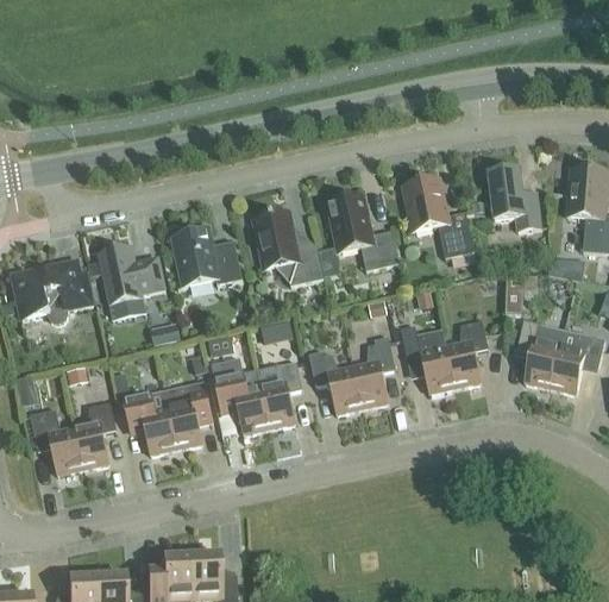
[(608,170),(571,168),(567,215),(585,217),(583,251),(608,252),(608,213),(606,213),(608,170)]
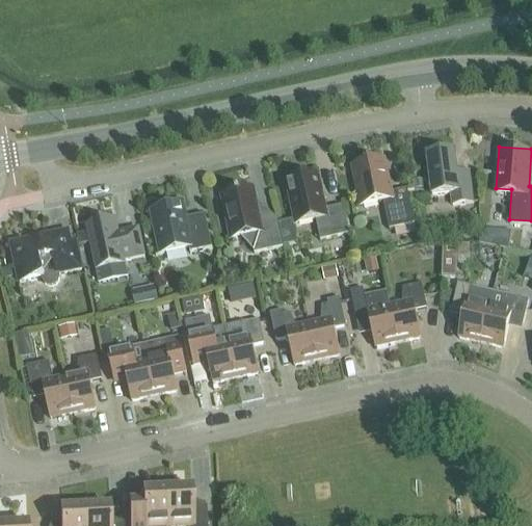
[(457,176),(454,148),(427,151),(431,191),(451,189),(452,201),(473,199),(470,174),(457,176)]
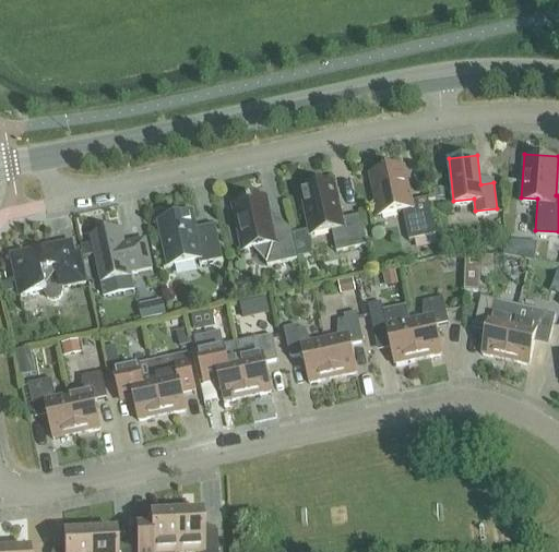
[(408,236),(435,230),(427,194),(409,198),(403,164),(370,170),(379,212),(402,206),(408,236)]
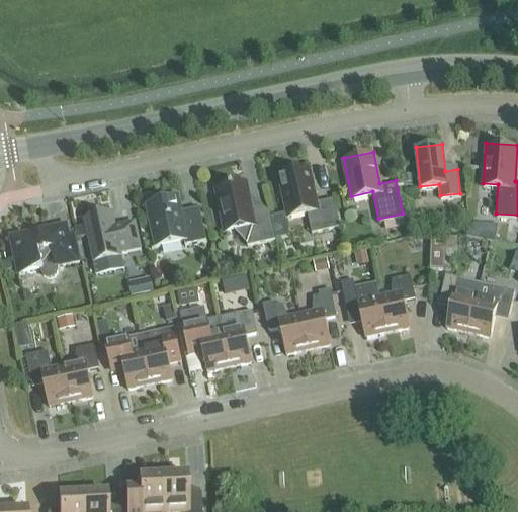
[(312,230),(339,224),(333,196),(317,199),(310,166),(278,172),(287,215),(307,209),(312,230)]
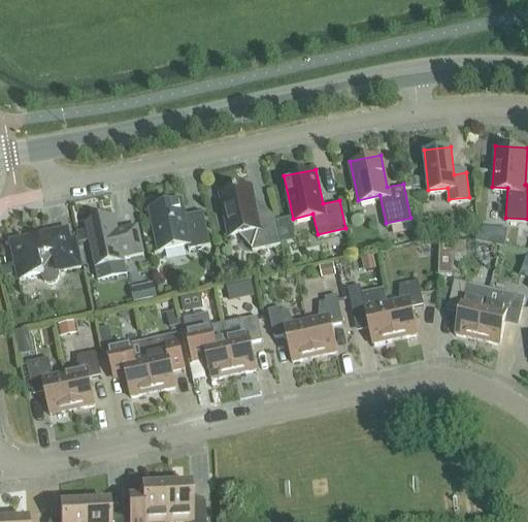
[(418,174),(409,175),(410,184),(419,183),(418,174)]
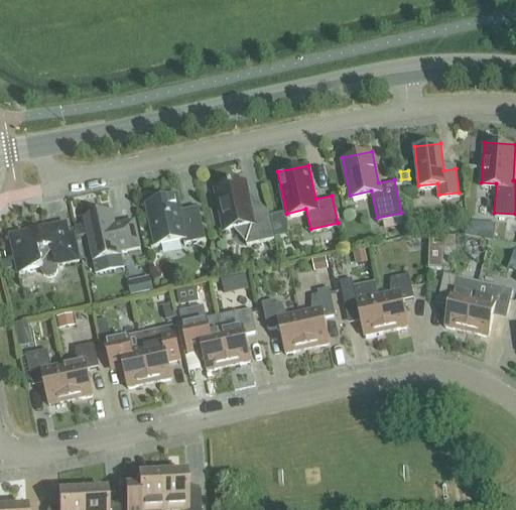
[(246,241),(273,235),(267,207),(252,210),(245,179),(215,185),(224,228),(242,224),(246,241)]
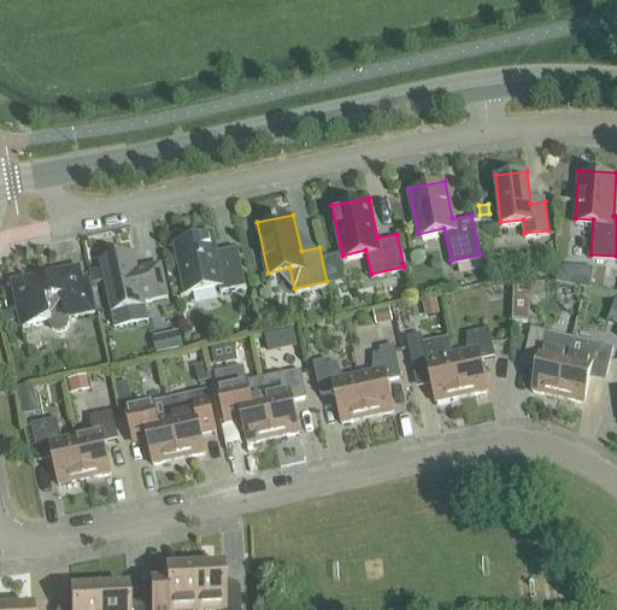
[(219,288),(246,282),(238,244),(221,247),(222,251),(213,253),(209,233),(169,241),(169,242),(178,241),(188,288),(180,289),(180,292),(218,282),(219,288)]
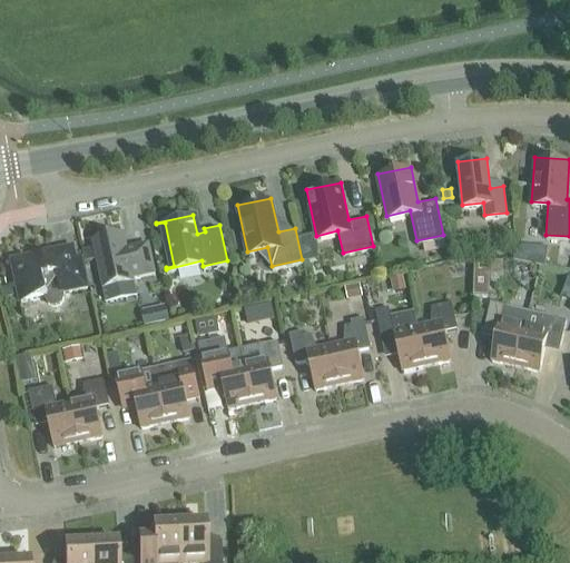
[(123,230),(92,237),(94,244),(97,256),(102,285),(134,278),(133,275),(155,270),(148,240),(133,244),(134,248),(127,250),(123,230)]
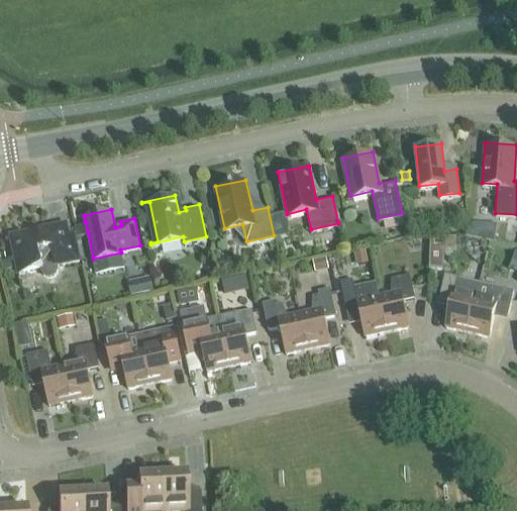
[(57,264),(57,263),(79,258),(73,231),(69,232),(66,220),(45,225),(45,223),(29,226),(30,228),(10,232),(18,271),(40,266),(41,267),(42,269),(43,270),(44,271),(45,272),(47,272),(48,272),(50,272),(52,272),(53,271),(55,270),(56,269),(57,267),(57,266),(57,264)]
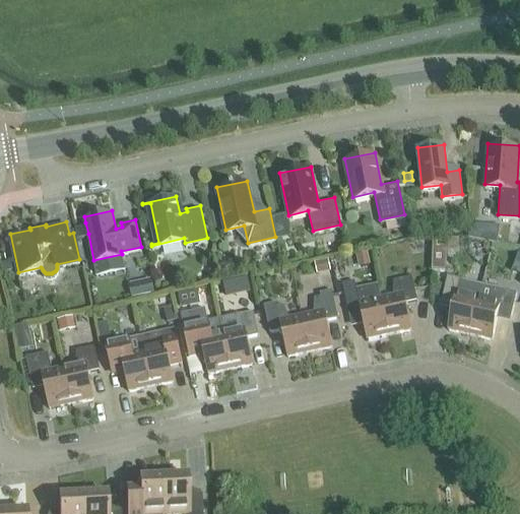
[(468,234),(478,236),(479,222),(468,221),(468,234)]
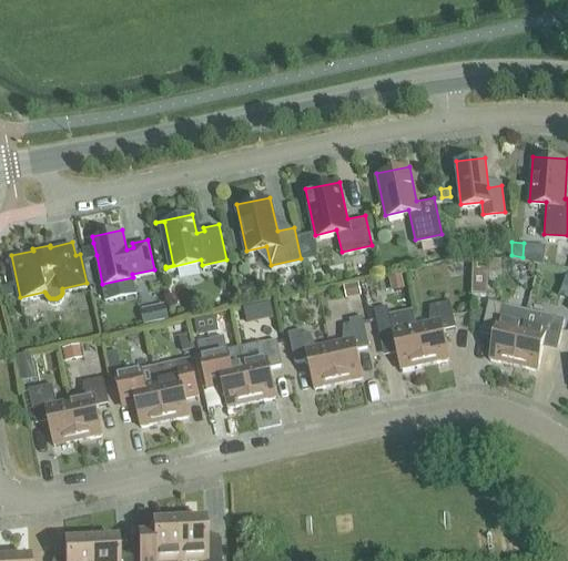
[(93,243),(82,245),(84,257),(97,255),(93,243)]
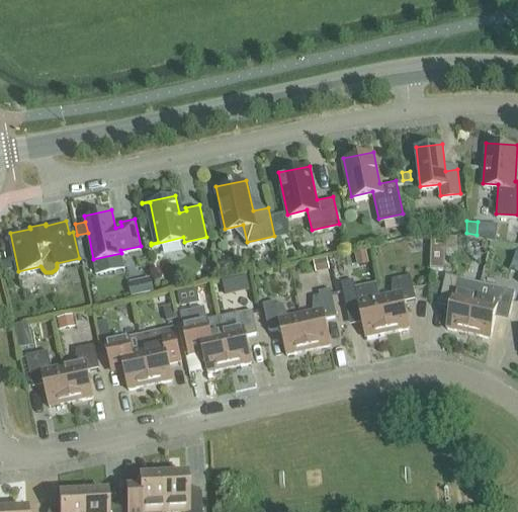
[(456,234),(431,234),(430,264),(444,265),(444,246),(455,246),(456,234)]
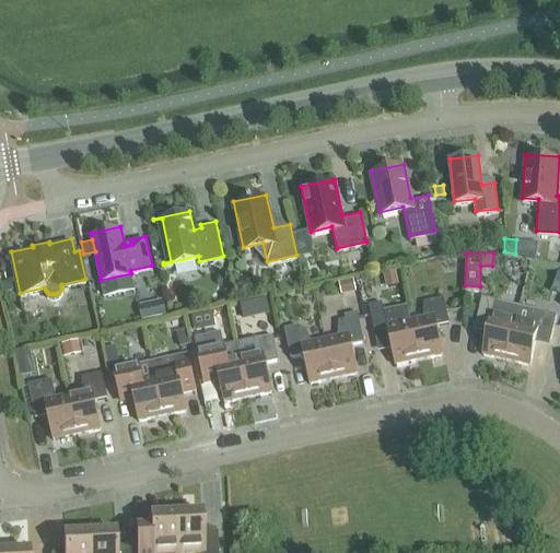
[(397,266),(383,269),(386,284),(400,281),(397,266)]
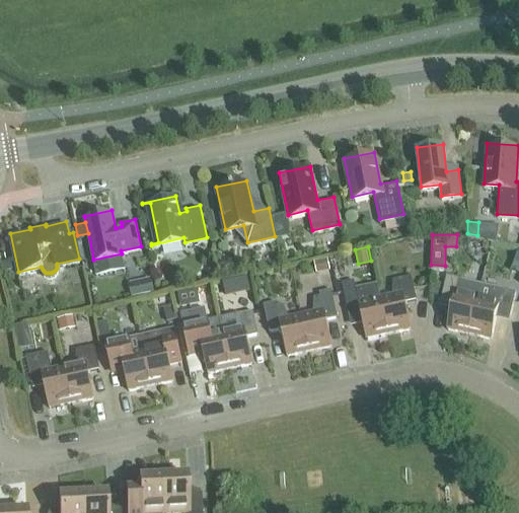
[(327,254),(313,258),(315,271),(330,267),(327,254)]
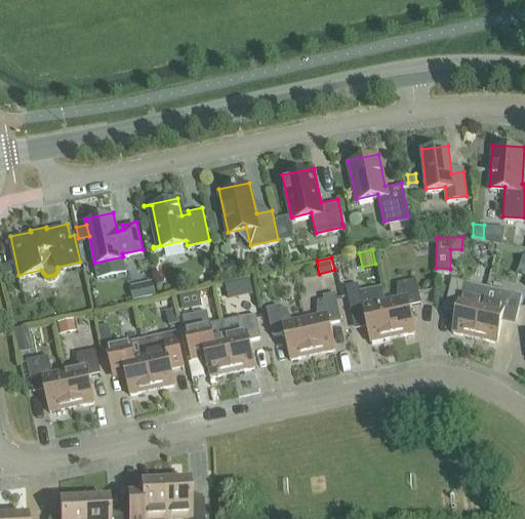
[(9,261),(0,263),(0,267),(1,273),(11,270),(9,261)]
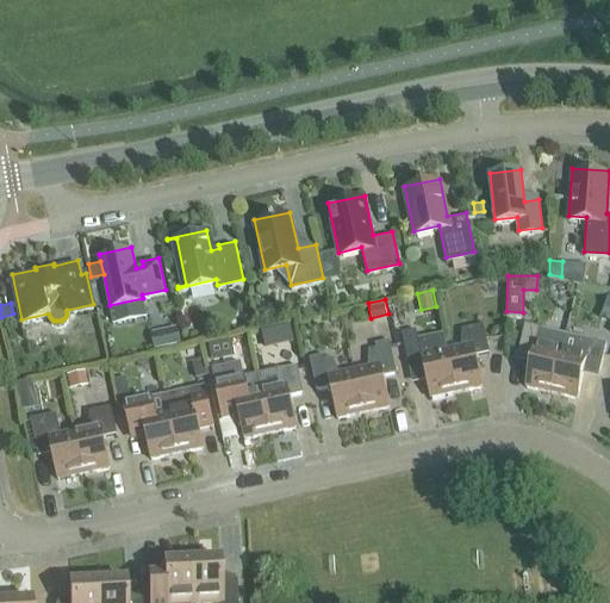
[(489,348),(483,321),(461,325),(460,343),(447,346),(456,389),(481,383),(475,352),(489,348)]
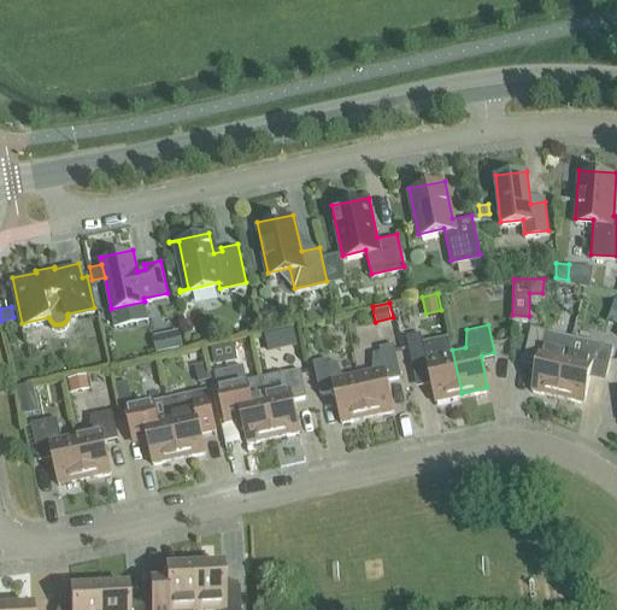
[(571,334),(530,324),(524,352),(539,356),(532,387),(557,393),(571,334)]
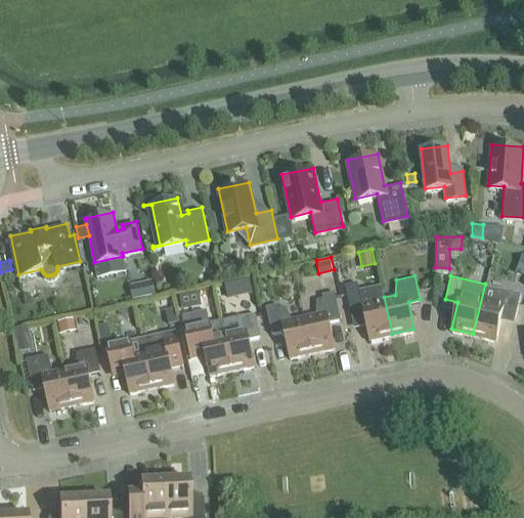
[(151,278),(141,282),(144,295),(155,293),(151,278)]
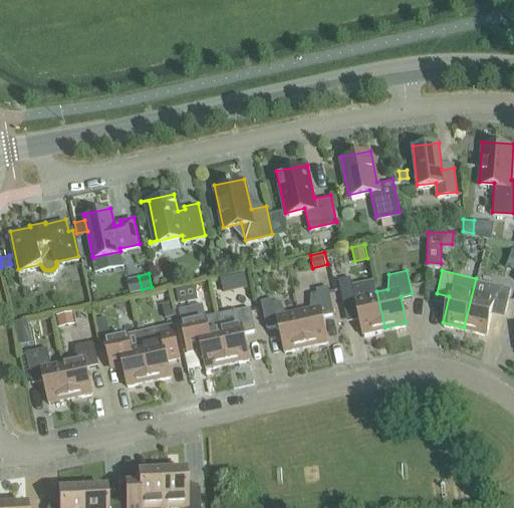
[(223,290),(232,288),(229,274),(220,275),(223,290)]
